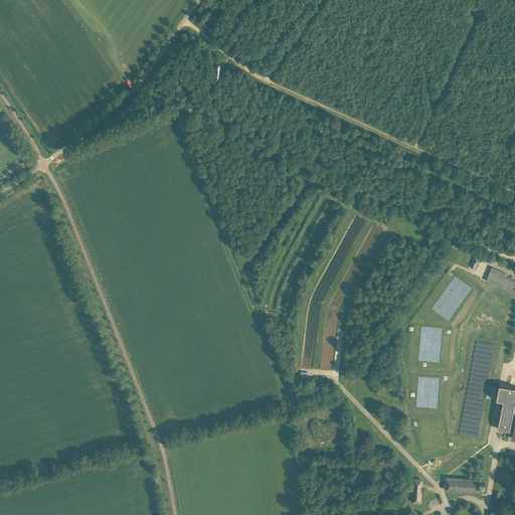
[(58,158),(61,163),(72,159),(70,155),(64,158),(63,156),(58,158)]
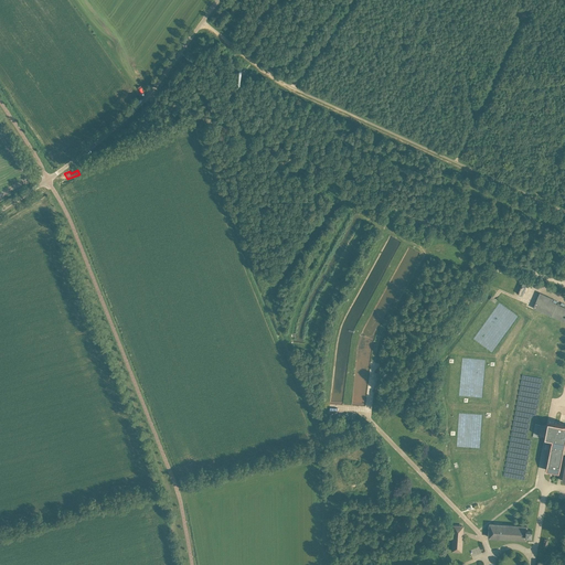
[(516,292),(523,296),(530,280),(523,277),(516,292)]
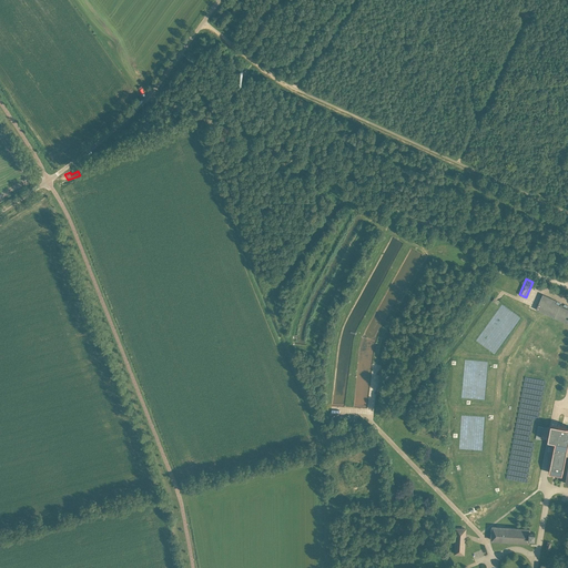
[(543,294),(536,310),(567,323),(567,308),(555,303),(556,300),(543,294)]
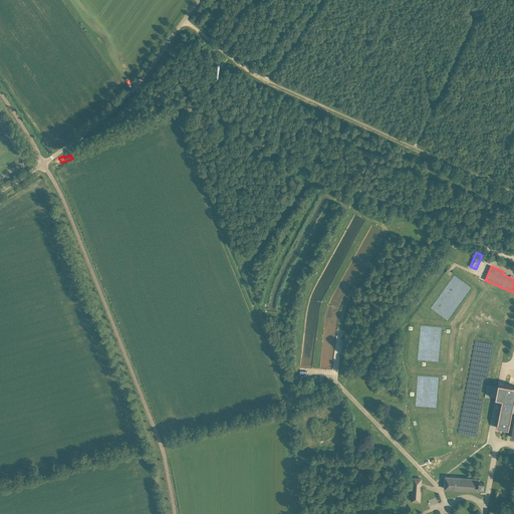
[(446,272),(417,312),(426,318),(450,320),(474,288),(453,273),(451,276),(446,272)]
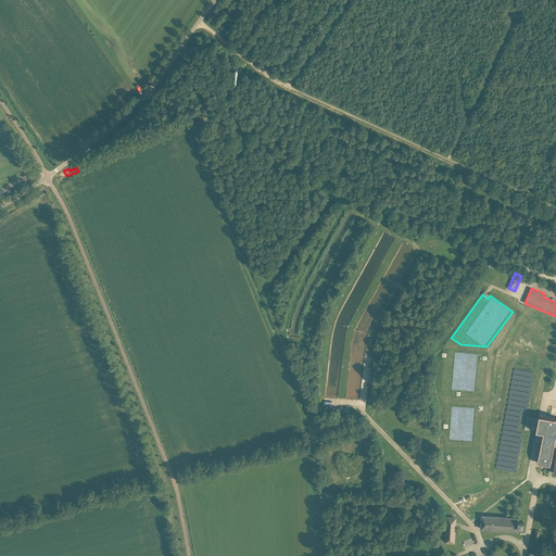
[(444,350),(440,393),(482,397),(487,354),(444,350)]
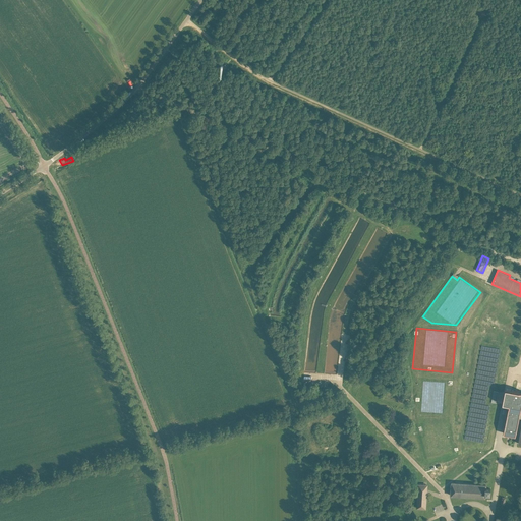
[(480,344),(471,392),(493,396),(494,390),(498,391),(506,349),(504,349),(480,344)]
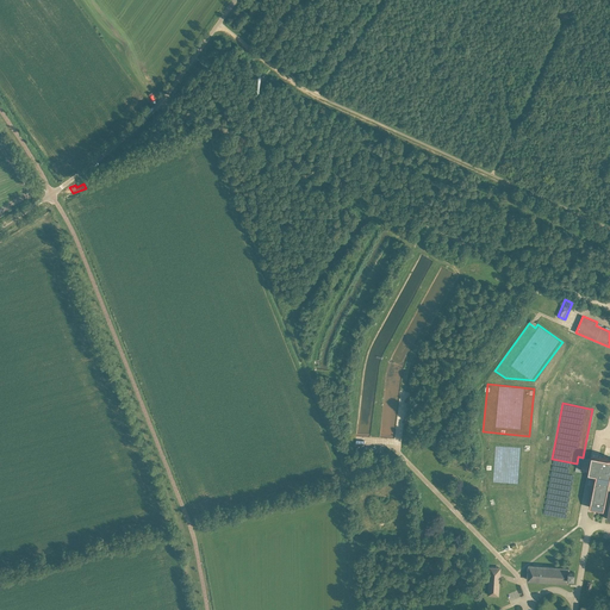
[(490,444),(487,483),(524,486),(528,448),(490,444)]
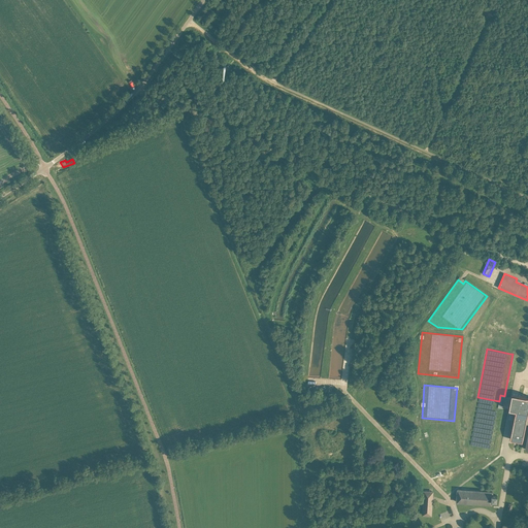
[(527,416),(527,409),(527,396),(512,393),(508,409),(516,410),(509,440),(522,442),(525,424),(527,424),(527,434),(525,449),(527,449),(527,416)]
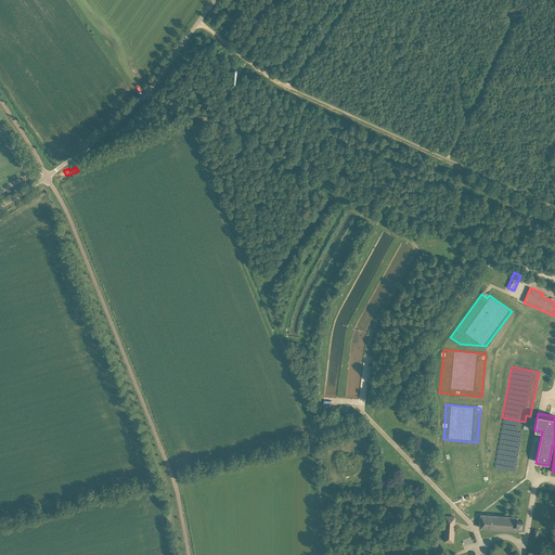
[(502,417),(492,469),(519,475),(528,428),(524,428),(525,422),(502,417)]
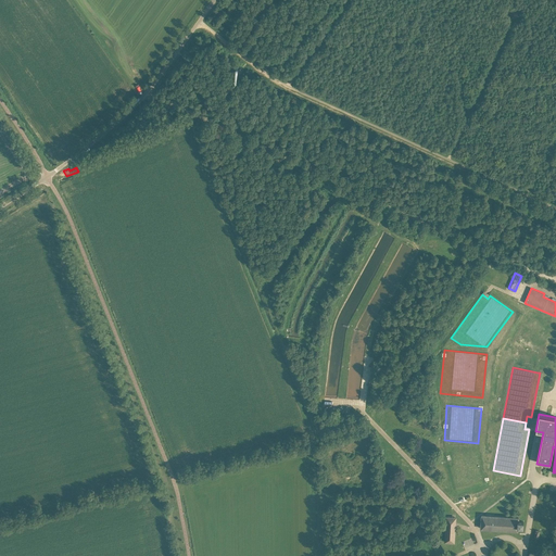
[(520,533),(522,533),(523,521),(518,521),(518,518),(494,516),(494,515),(485,514),(485,516),(482,515),(481,528),(520,531),(520,533)]
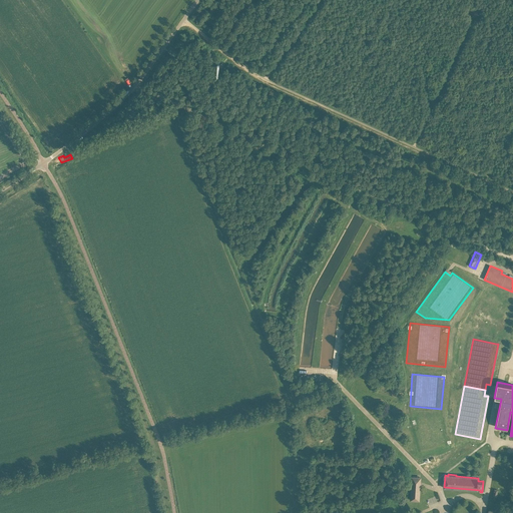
[(421,477),(419,477),(412,477),(411,500),(419,500),(421,477)]
